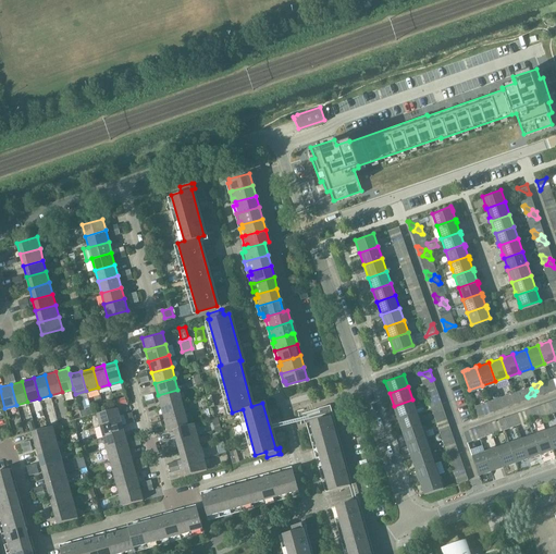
[(181,401),(177,390),(158,395),(161,406),(181,401)]
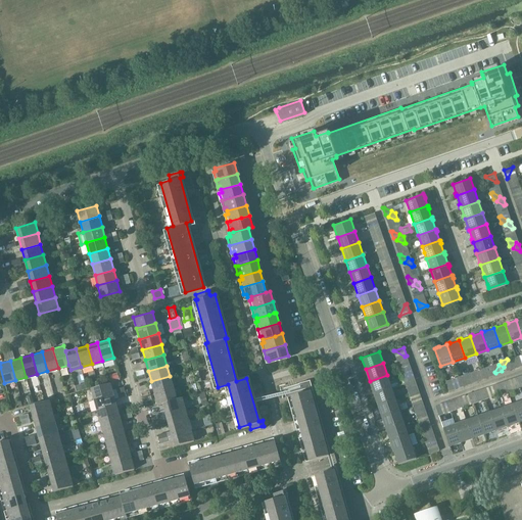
[(401,374),(406,376),(409,370),(401,367),(399,367),(401,374)]
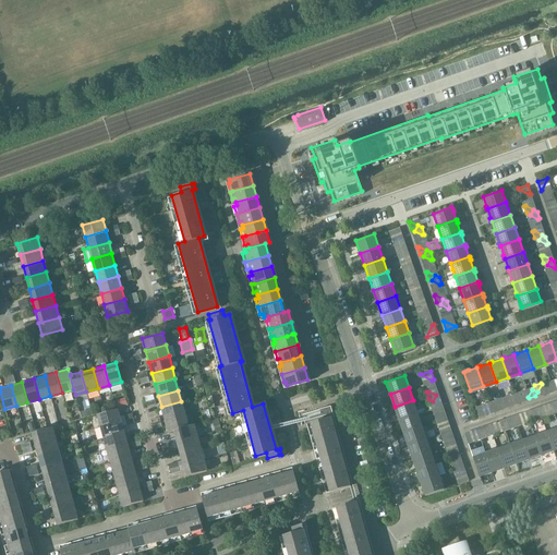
[(509,394),(507,397),(512,400),(517,393),(516,391),(509,394)]
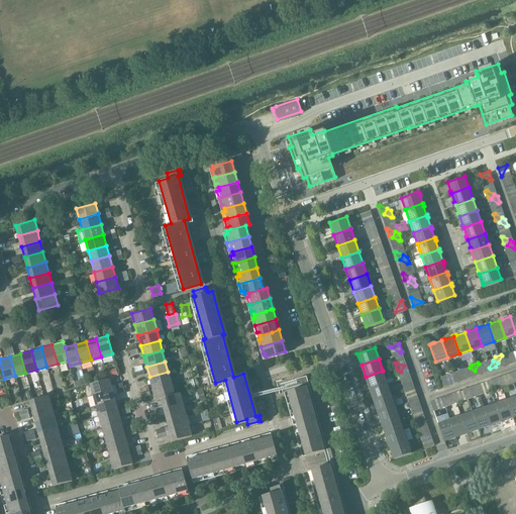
[(401,372),(408,375),(410,375),(407,368),(404,366),(401,372)]
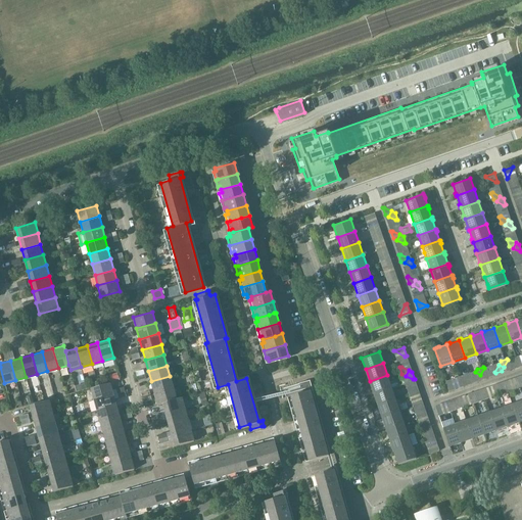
[(475,372),(471,379),(472,381),(478,379),(480,375),(475,372)]
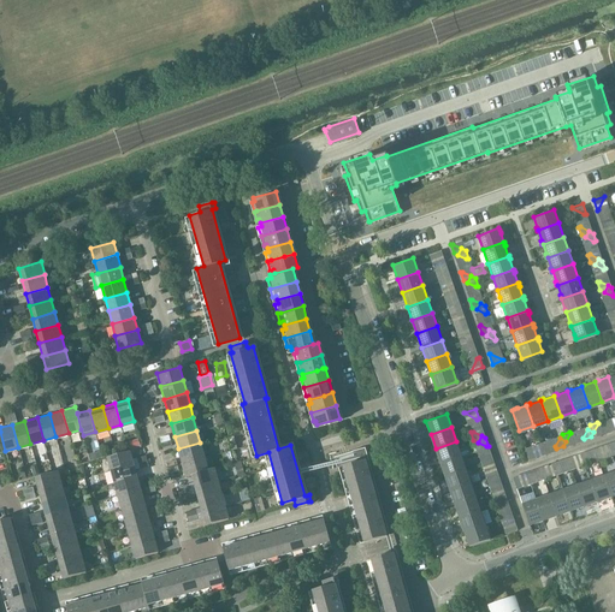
[(539,451),(543,443),(543,440),(534,444),(532,447),(539,451)]
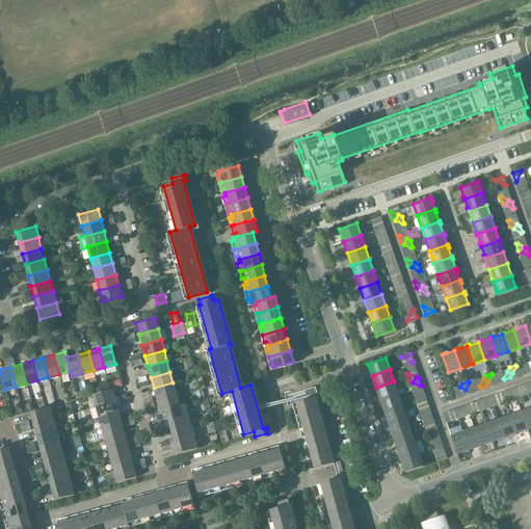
[(379,399),(398,393),(394,381),(376,388),(379,399)]
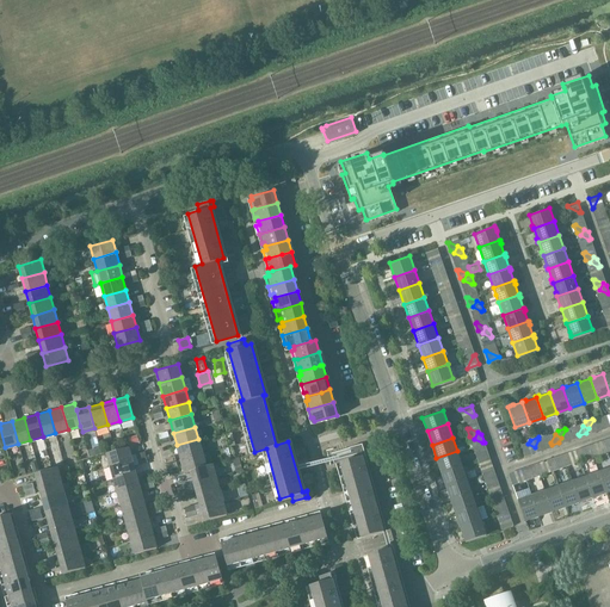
[(177,445),(180,458),(202,451),(198,439),(177,445)]
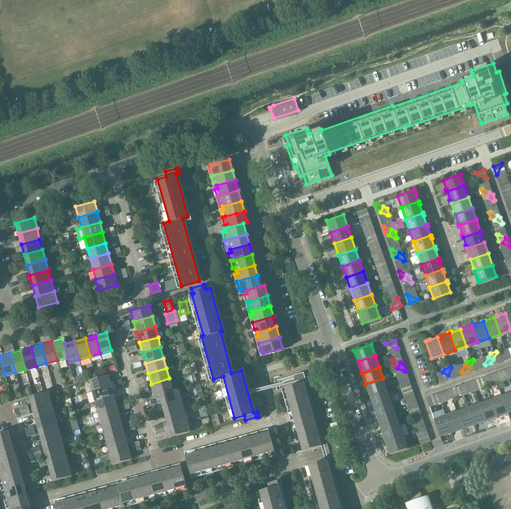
[(294,380),(302,378),(303,377),(305,377),(303,371),(303,370),(292,373),(292,374),(293,376),(293,377),(294,380)]
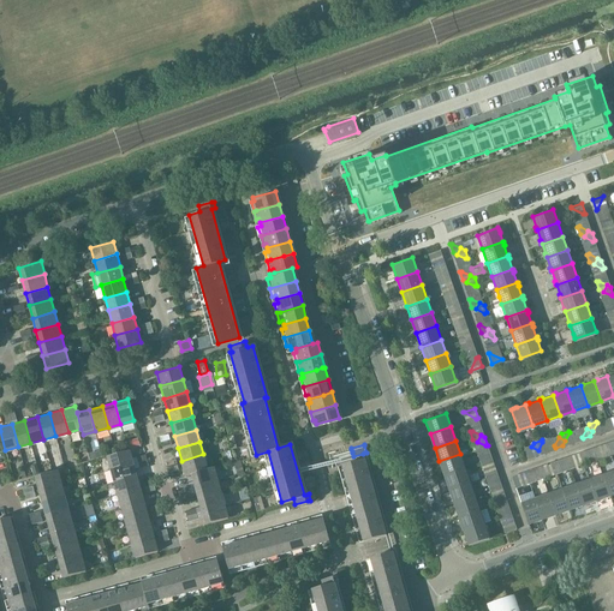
[(531,447),(528,455),(528,457),(536,455),(538,450),(531,447)]
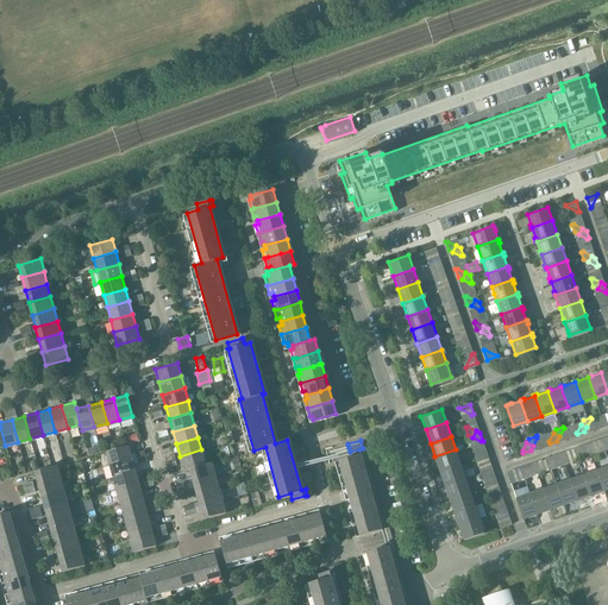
[(105,449),(110,462),(131,457),(127,443),(105,449)]
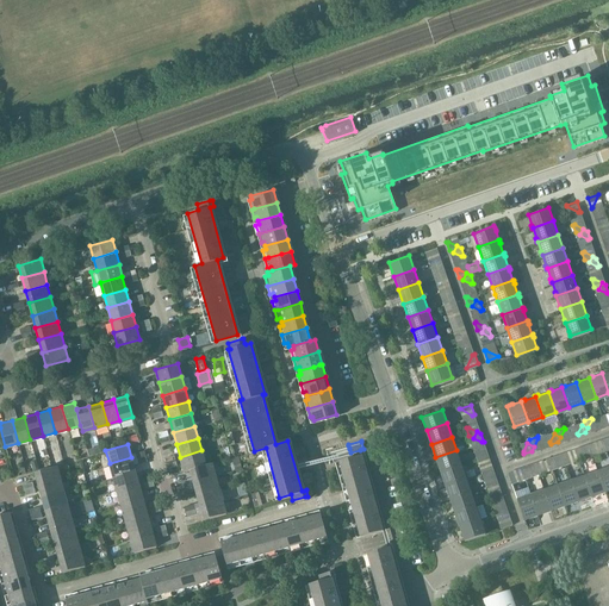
[(205,463),(202,450),(180,457),(184,470),(190,468),(205,463)]
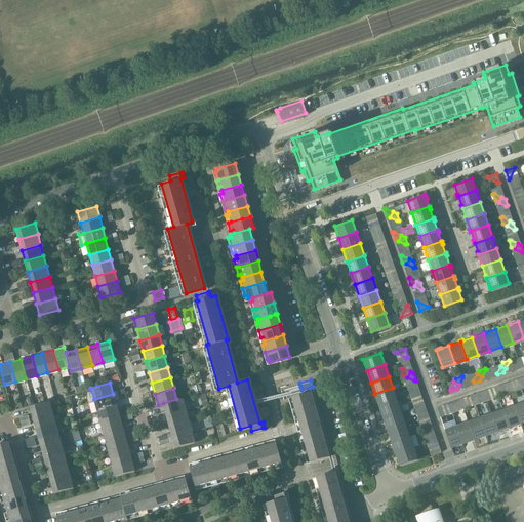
[(378,405),(397,399),(393,388),(374,394),(378,405)]
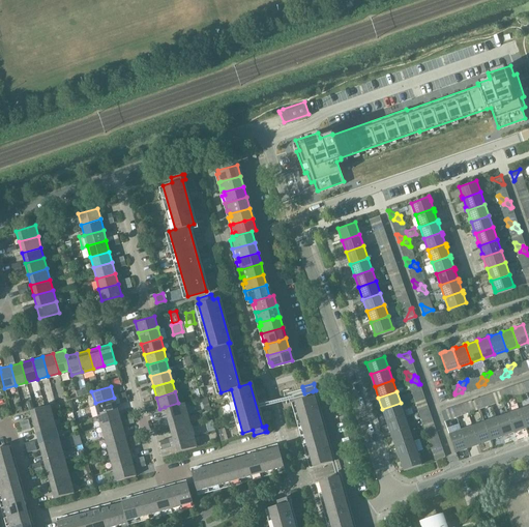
[(294,400),(295,403),(294,404),(311,462),(312,462),(313,465),(332,460),(314,394),(294,400)]
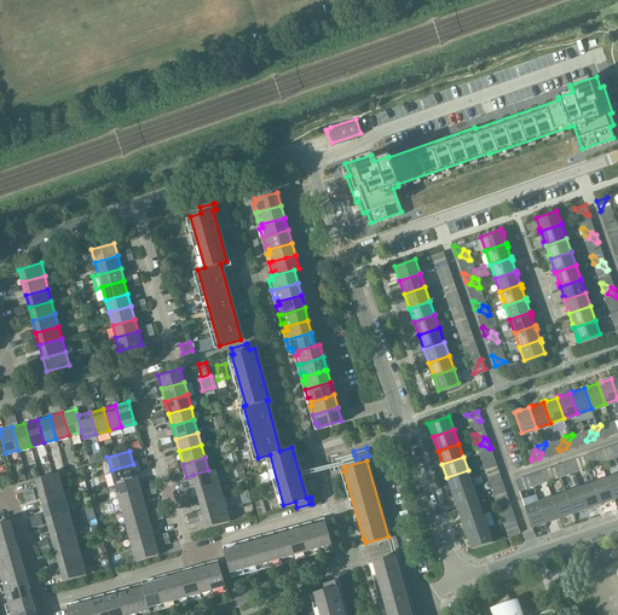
[(494,465),(485,462),(483,462),(485,470),(490,471),(494,465)]
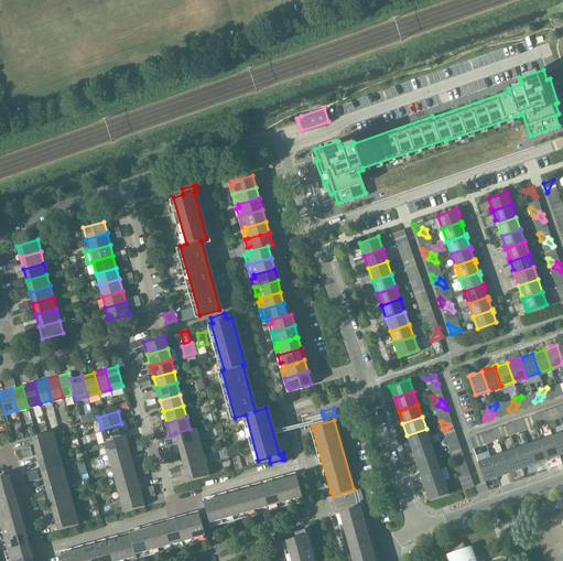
[(101,429),(104,441),(125,435),(121,423),(101,429)]
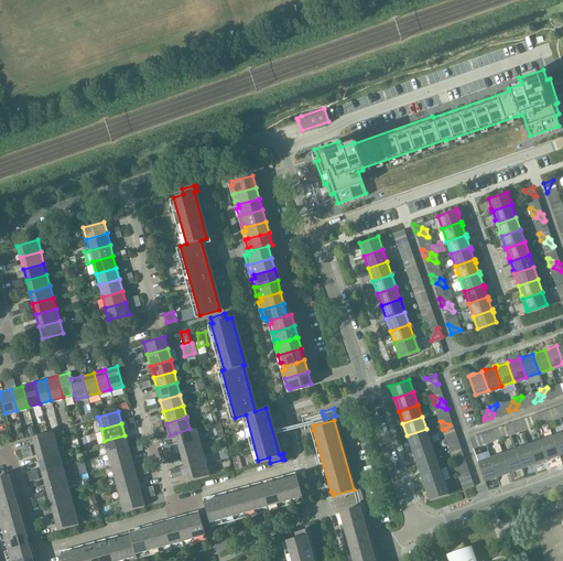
[(446,430),(454,434),(456,433),(453,427),(450,424),(446,430)]
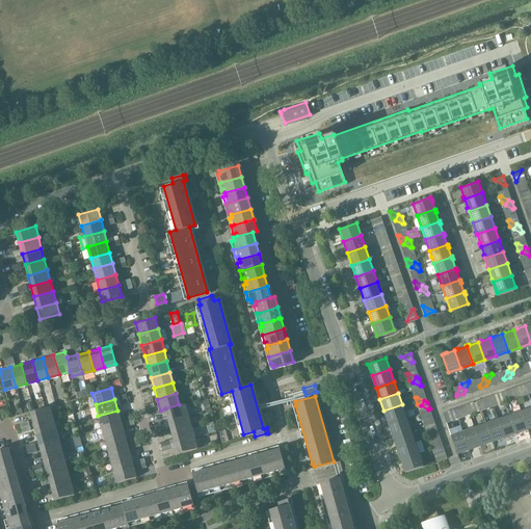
[(179,404),(165,408),(168,420),(187,414),(184,403),(179,404)]
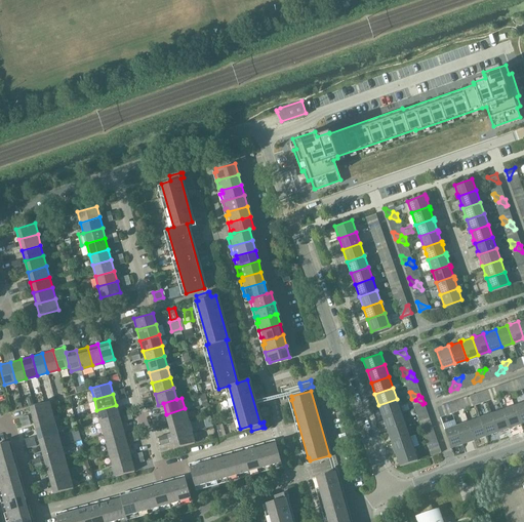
[(383,417),(401,411),(397,399),(378,405),(383,417)]
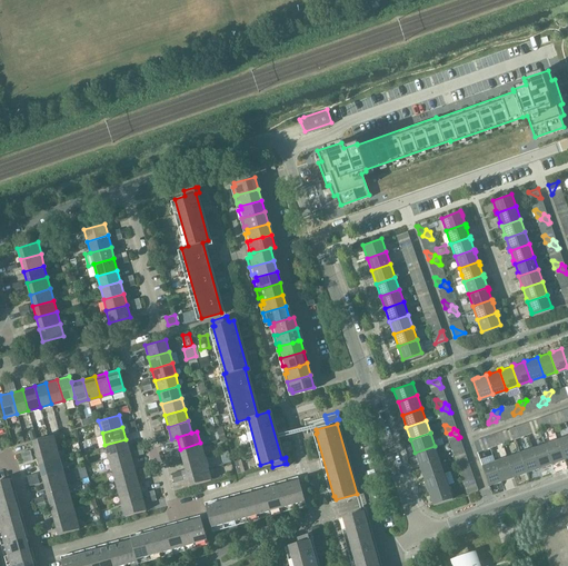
[(36,452),(56,446),(52,434),(32,439),(36,452)]
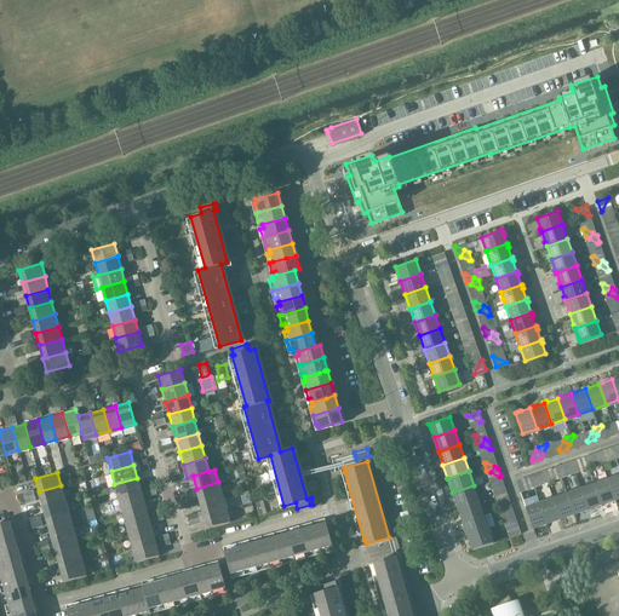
[(618,496),(618,472),(607,477),(615,498),(618,496)]
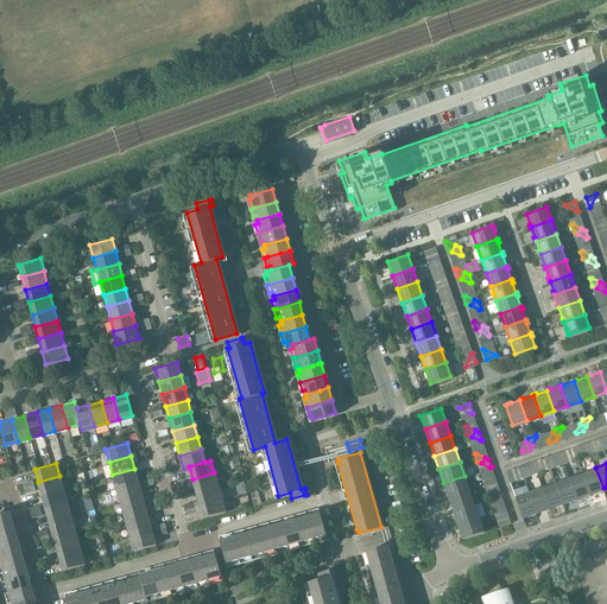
[(472,476),(484,471),(480,464),(468,469),(472,476)]
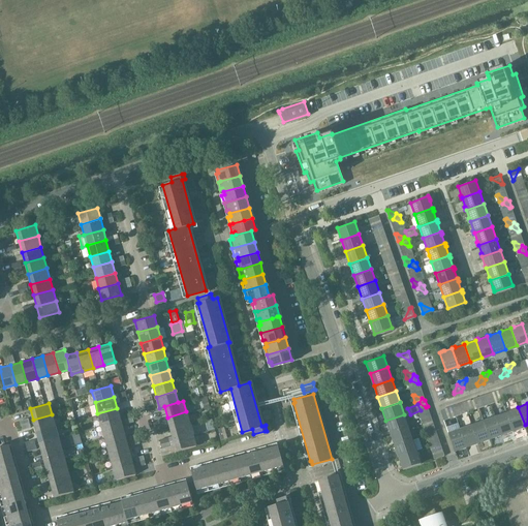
[(525,425),(518,407),(506,411),(513,429),(525,425)]
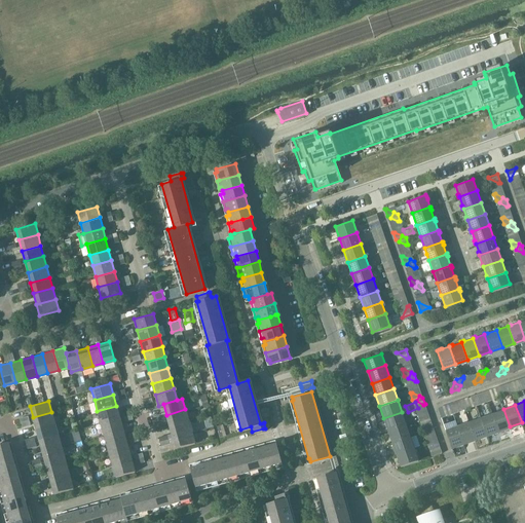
[(97,411),(100,421),(119,416),(116,406),(97,411)]
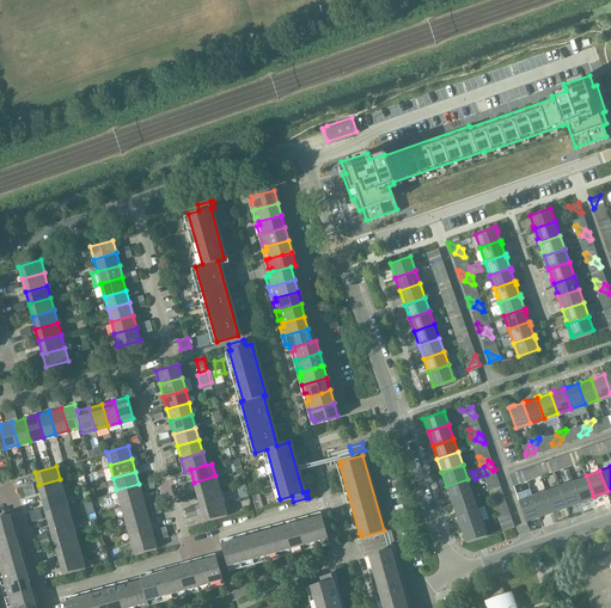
[(194,483),(197,495),(219,489),(215,476),(194,483)]
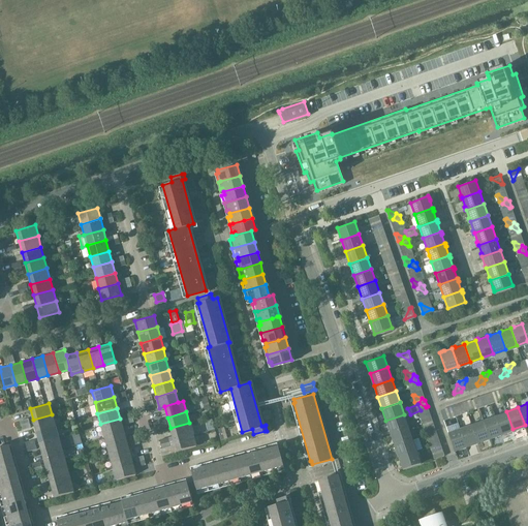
[(513,429),(506,411),(495,415),(501,433),(513,429)]
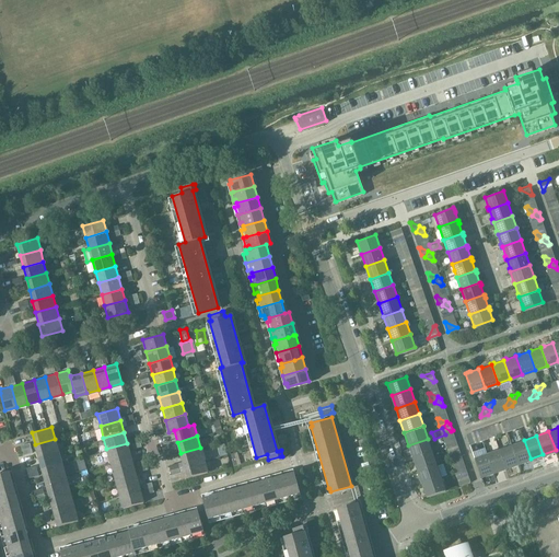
[(58,450),(55,439),(35,444),(37,455),(58,450)]
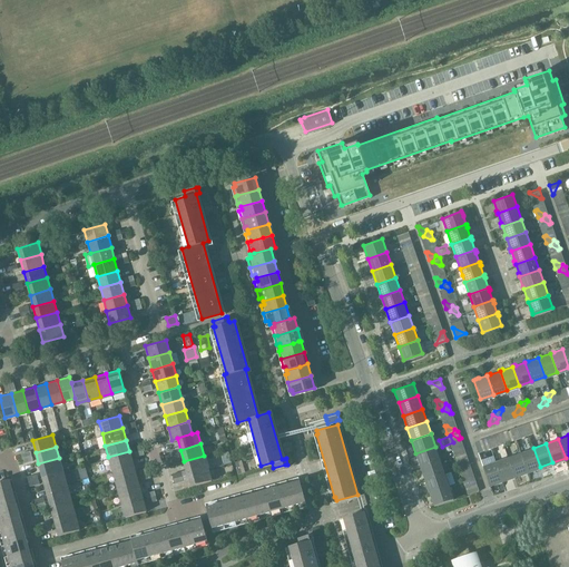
[(420,466),(440,459),(435,447),(415,453),(420,466)]
